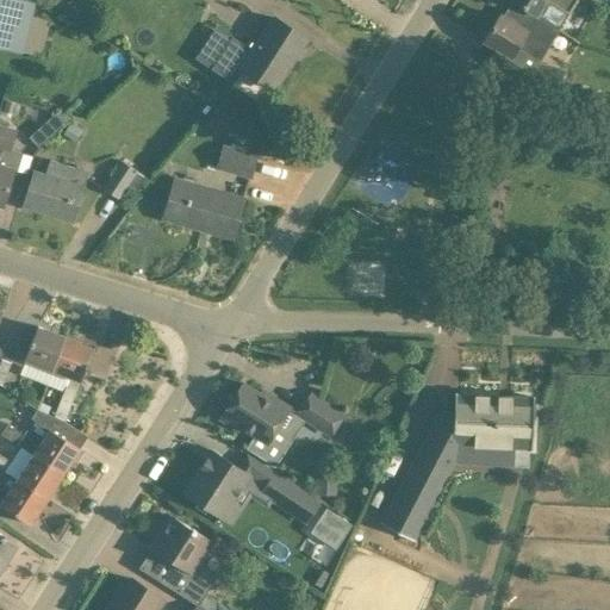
[(35,1),(26,0),(0,0),(0,45),(23,51),(35,1)]
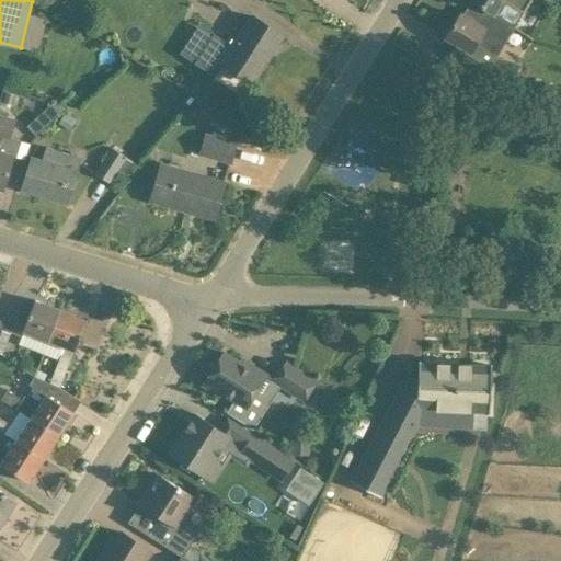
[(219,61),(251,82),(282,35),(250,15),(236,38),(222,31),(224,29),(178,0),(162,0),(147,24),(203,60),(213,46),(225,54),(219,61)]
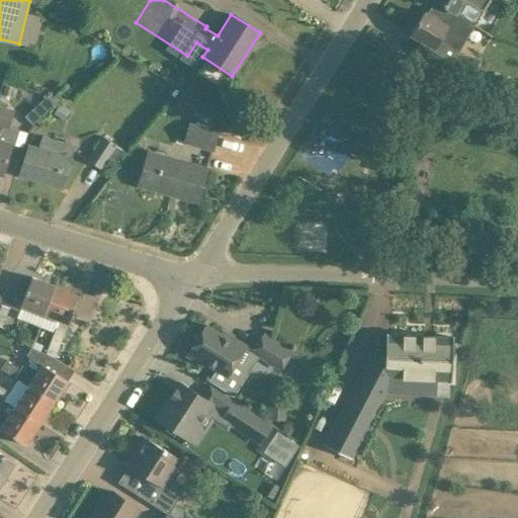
[(435,0),(436,1),(473,24),(482,11),(483,11),(487,6),(490,0),(435,0)]
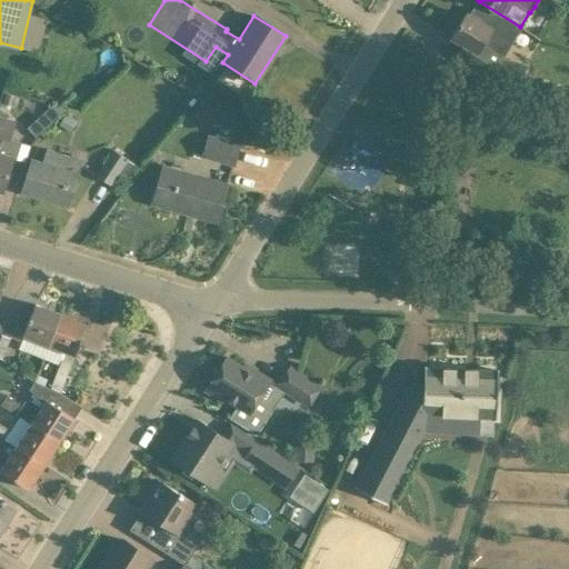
[(506,50),(520,27),(479,1),(469,17),(466,13),(450,38),(462,46),(456,58),(489,79),(489,78),(501,57),(506,50)]
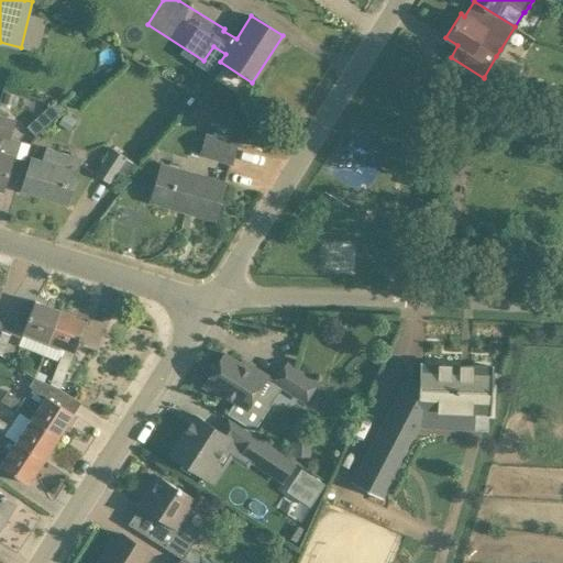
[(12,105),(15,95),(6,92),(3,102),(12,105)]
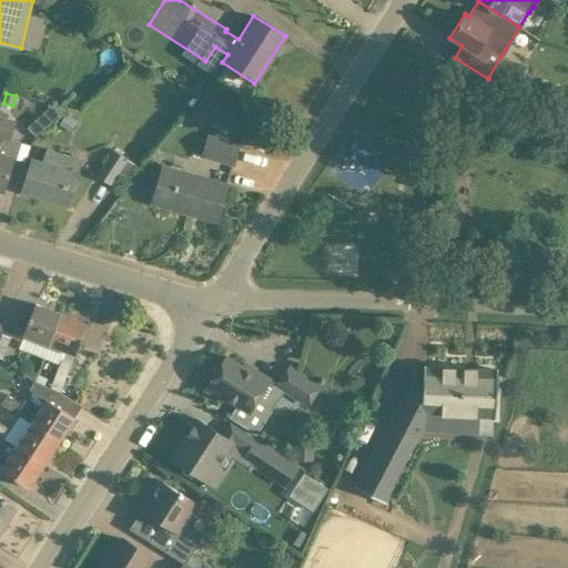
[(567,108),(488,95),(482,134),(567,146),(567,108)]
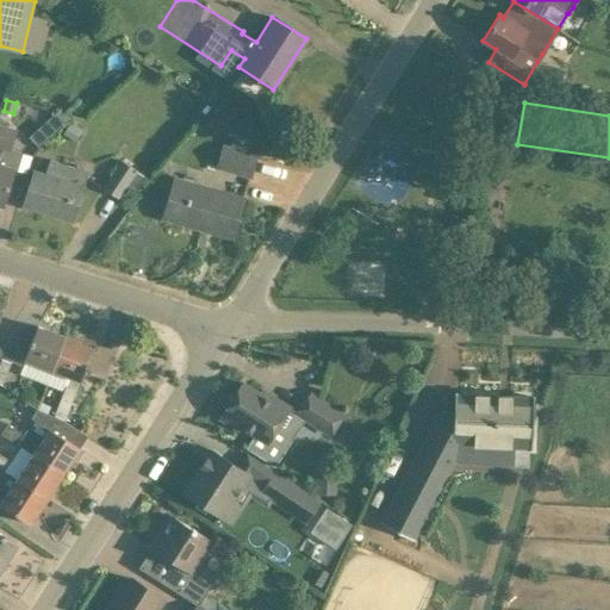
[(56,112),(44,123),(55,134),(73,117),(56,112)]
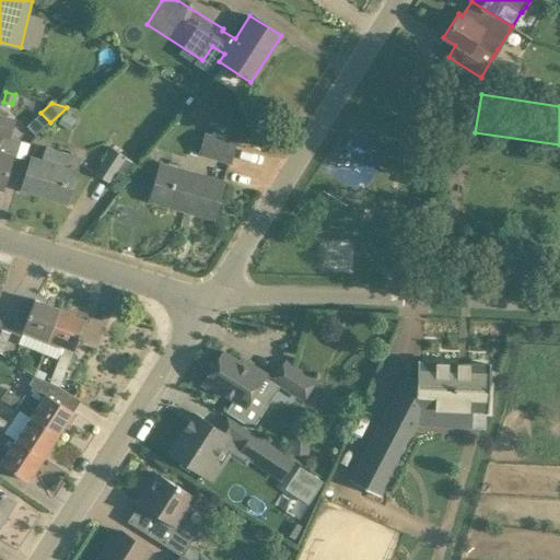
[(58,123),(70,130),(78,118),(66,111),(58,123)]
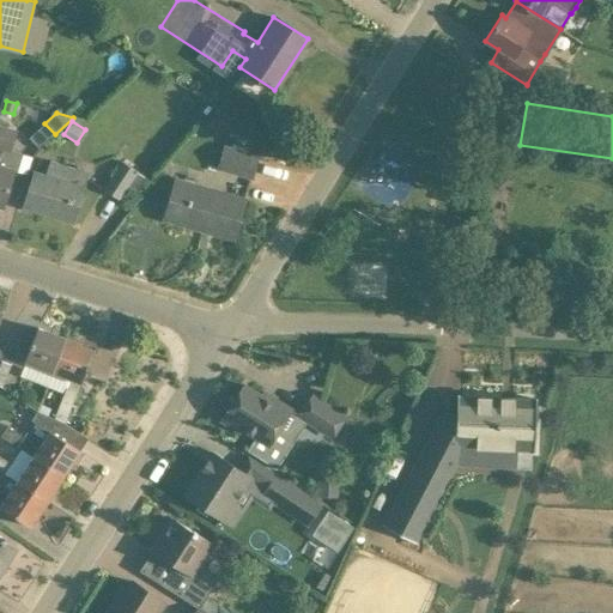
[(0,206),(2,207),(14,170),(0,165),(5,150),(11,151),(17,129),(0,123),(0,206)]
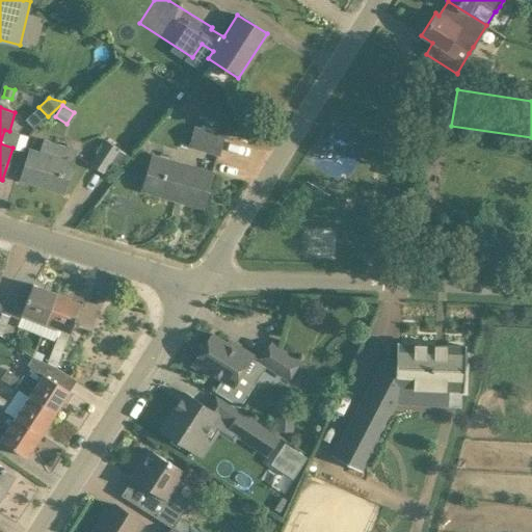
[(189,145),(218,154),(223,136),(194,128),(189,145)]
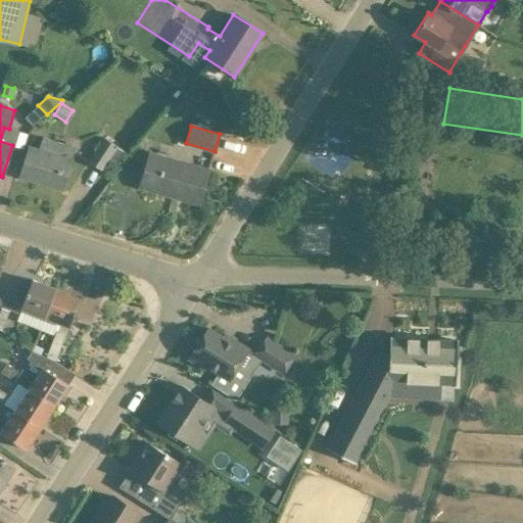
[(62,191),(77,147),(42,137),(39,148),(30,145),(19,177),(38,183),(38,181),(62,188),(61,190),(62,191)]
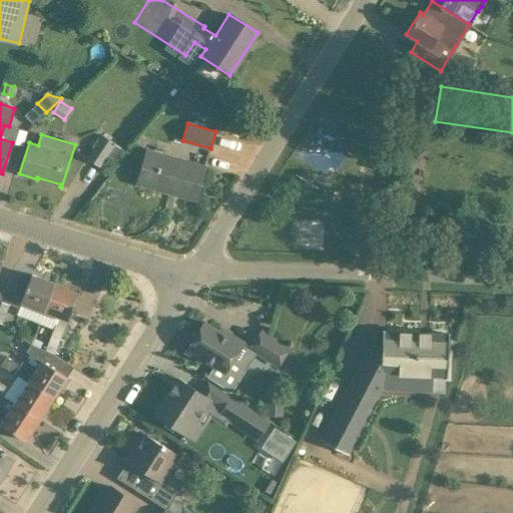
[(86,158),(100,167),(108,155),(115,160),(122,149),(101,135),(86,158)]
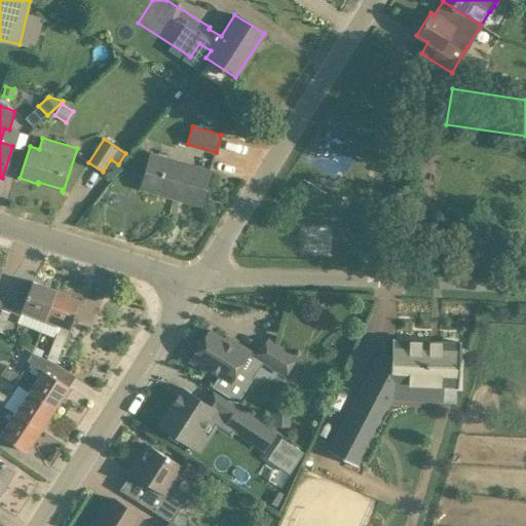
[(211,172),(209,171),(150,155),(141,188),(175,198),(176,195),(199,202),(199,204),(200,205),(211,172)]
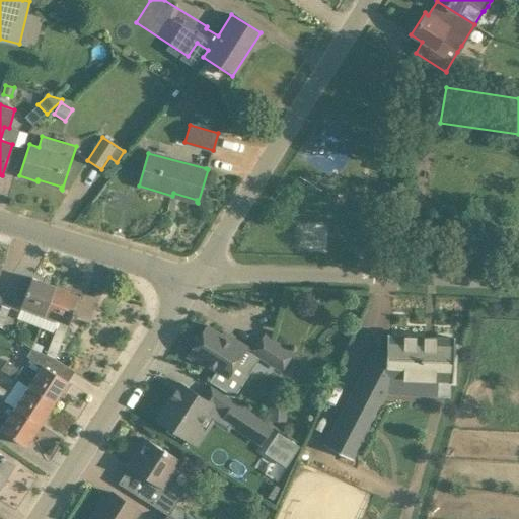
[(9,307),(20,311),(21,307),(45,317),(58,288),(31,278),(26,291),(16,288),(9,307)]
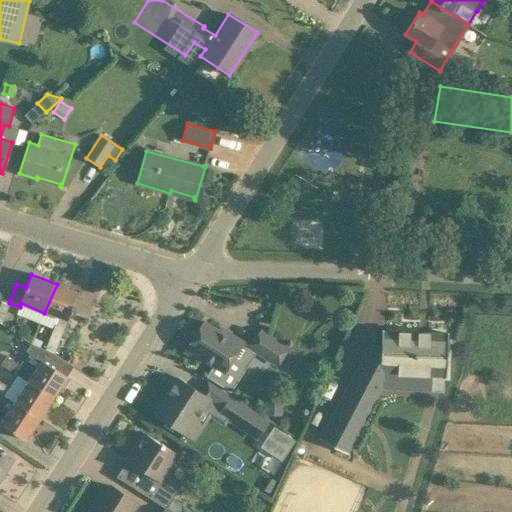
[(47,351),(55,353),(68,320),(79,292),(57,284),(44,313),(59,319),(52,337),(47,351)]
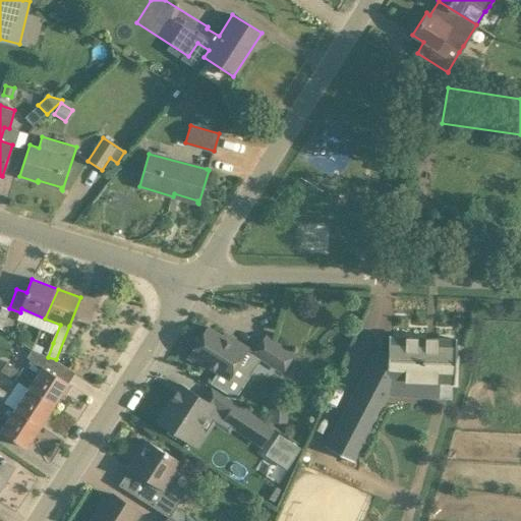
[(0,327),(2,328),(9,308),(0,305),(0,327)]
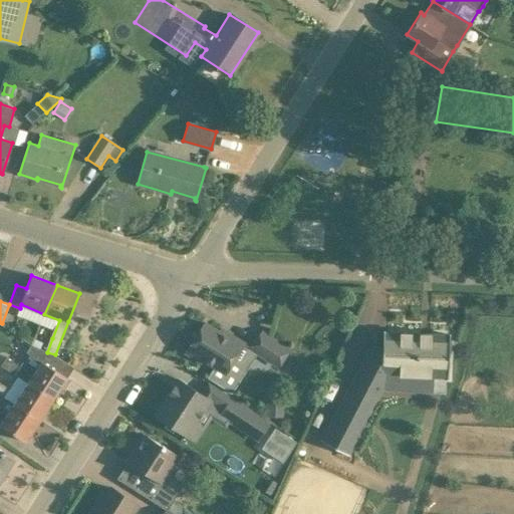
[(205,322),(192,342),(186,352),(201,362),(204,358),(215,366),(208,377),(232,394),(246,371),(232,362),(244,343),(230,334),(228,337),(205,322)]
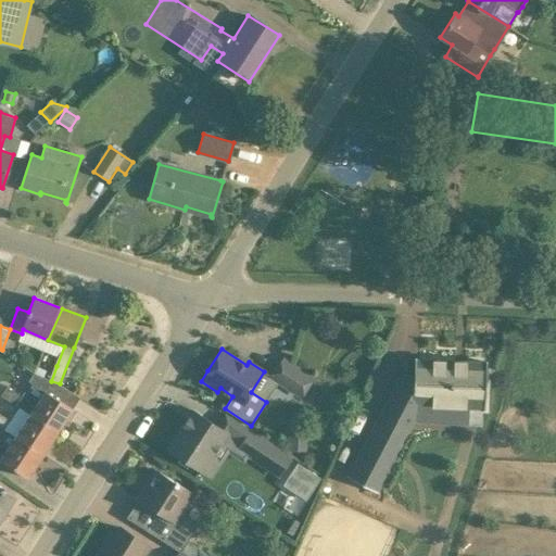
[(301,395),(312,378),(283,358),(272,377),(301,395)]
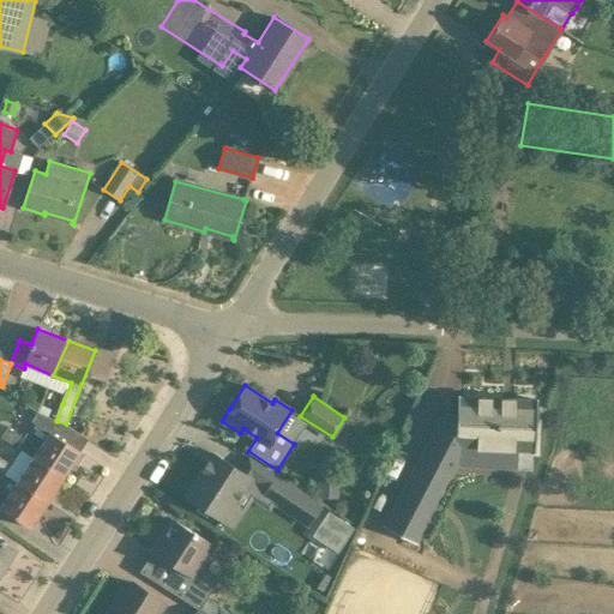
[(434,431),(413,473),(385,525),(384,525),(384,527),(417,545),(417,542),(414,541),(441,488),(456,459),(477,461),(477,449),(518,451),(534,451),(534,452),(535,452),(537,399),(536,399),(459,397),(459,396),(458,396),(457,416),(457,431),(434,431)]
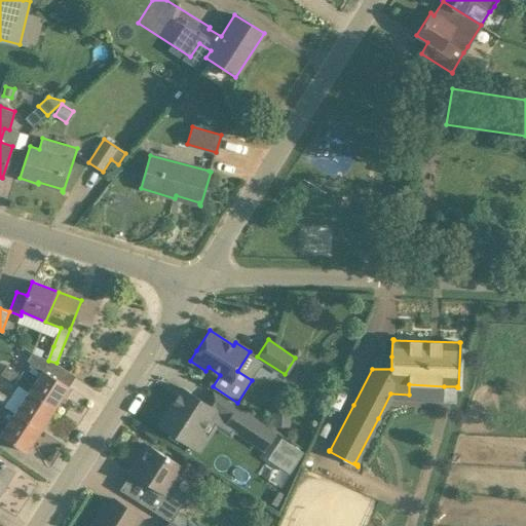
[(33,353),(41,357),(44,350),(36,347),(33,353)]
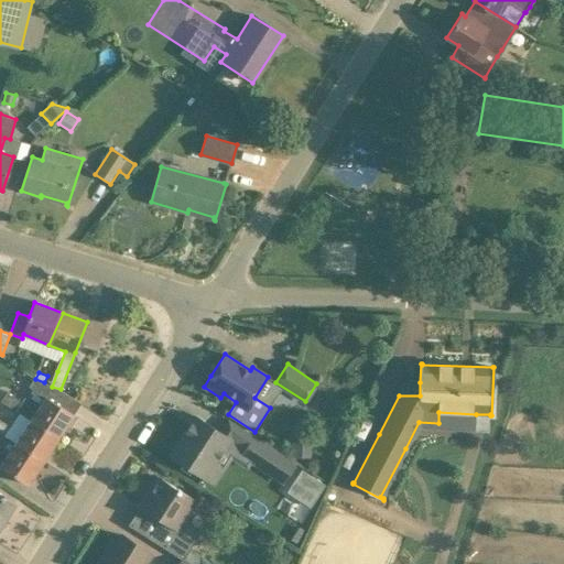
[(65,409),(72,398),(80,404),(82,403),(61,389),(52,387),(44,383),(35,379),(34,378),(28,387),(44,397),(39,407),(24,398),(22,402),(7,391),(1,401),(30,420),(57,438),(74,414),(65,409)]
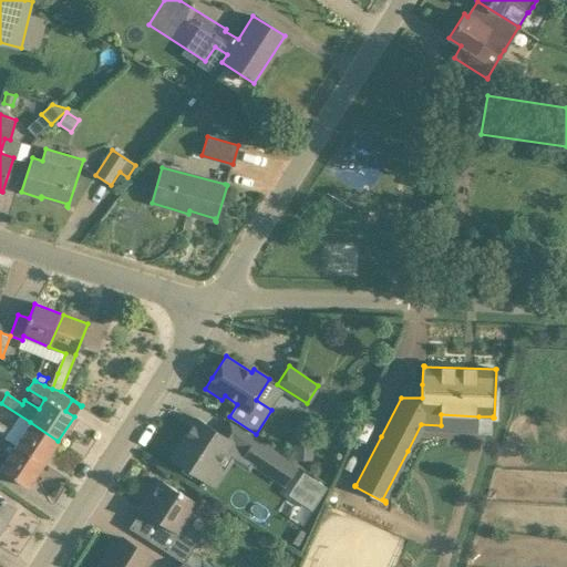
[(206,481),(232,442),(222,434),(197,419),(172,457),(206,481)]
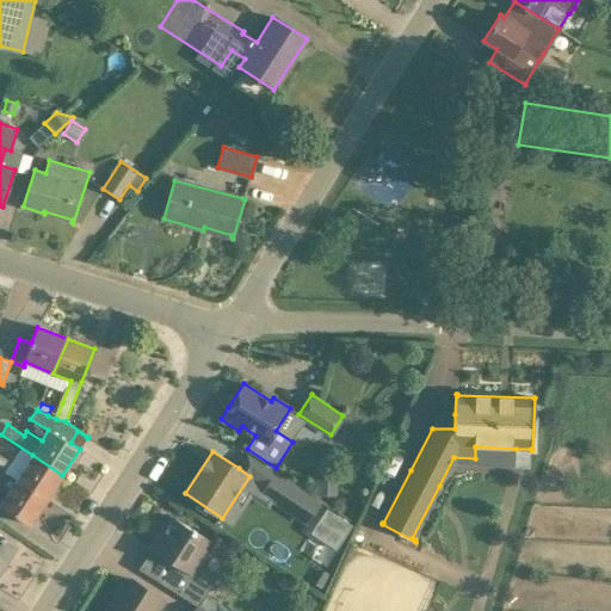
[(0,469),(1,470),(4,471),(11,462),(0,455),(0,469)]
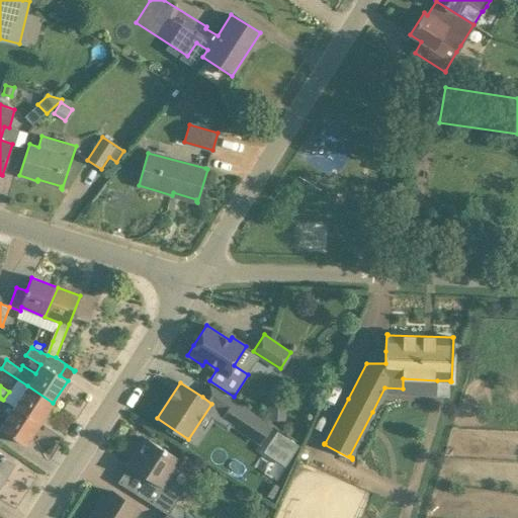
[(27,385),(13,407),(39,424),(53,403),(27,385)]
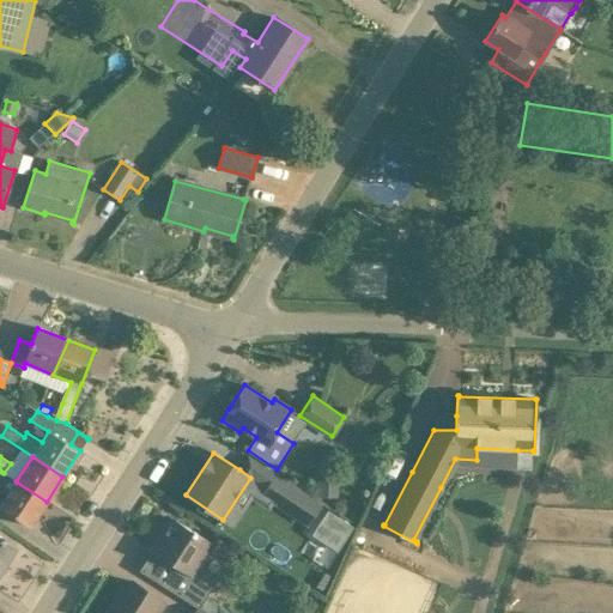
[(1,472),(0,472),(0,507),(31,527),(47,502),(16,481),(4,473),(1,472)]
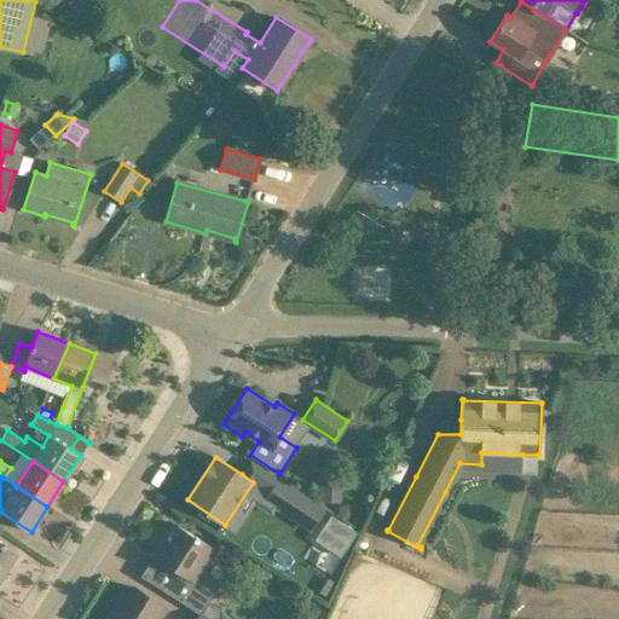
[(310,531),(313,526),(325,508),(281,479),(271,493),(266,502),(276,508),(310,531)]
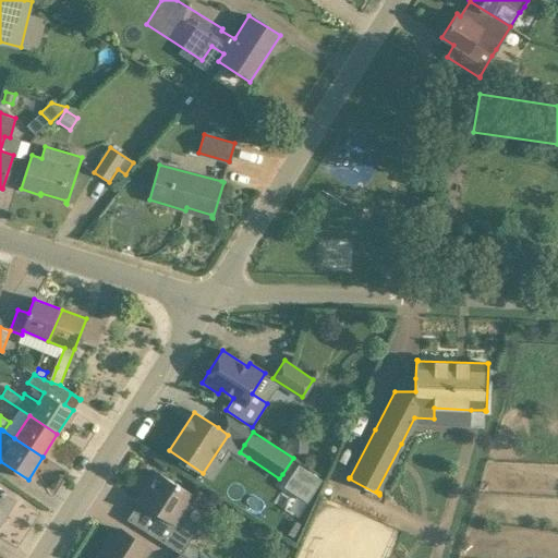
[(308,452),(308,437),(289,437),(288,452),(308,452)]
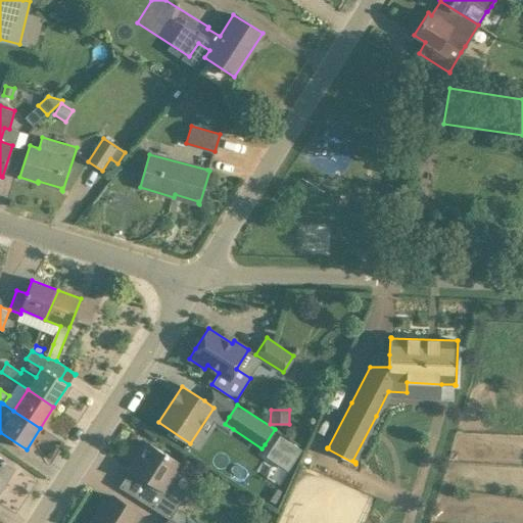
[(301,449),(280,435),(266,457),(288,471),(301,449)]
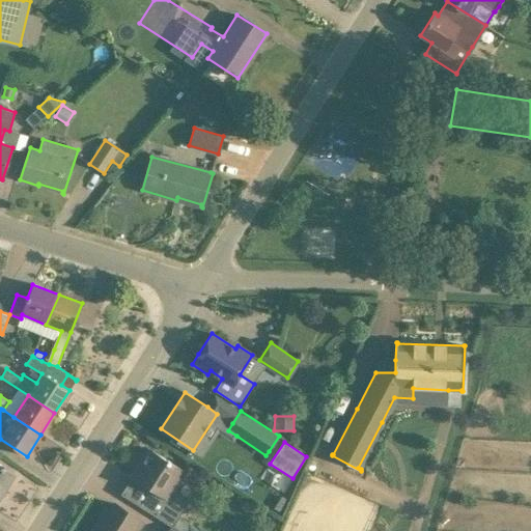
[(119,494),(170,526),(171,525),(187,501),(174,493),(188,471),(148,448),(119,494)]
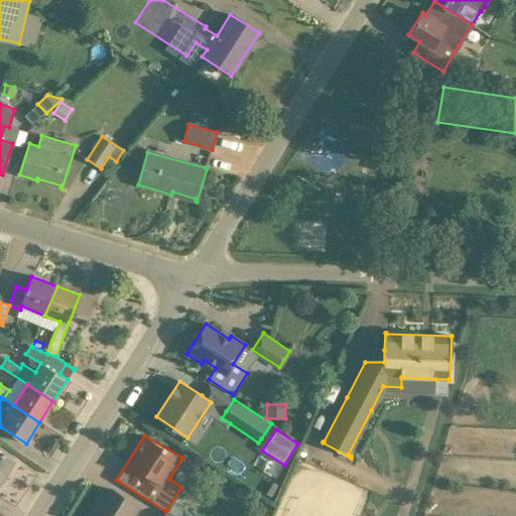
[(0,482),(14,461),(0,450),(0,482)]
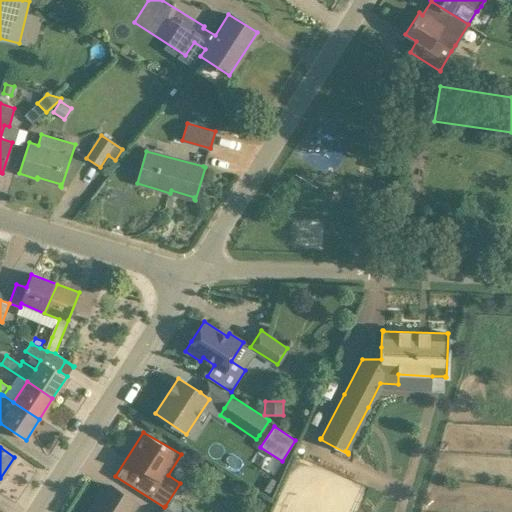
[(134,511),(140,504),(111,485),(100,502),(97,500),(88,511),(134,511)]
